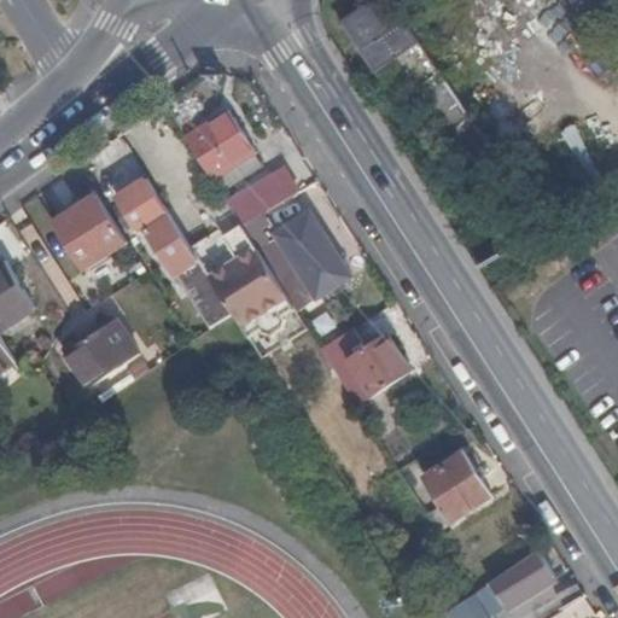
[(501,164),(388,0),(378,0),(343,25),(375,75),(394,63),(477,181),(501,164)]
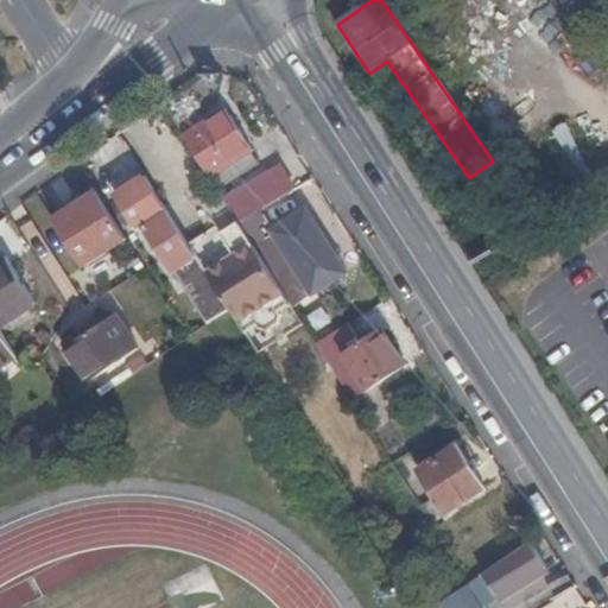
[(223,108),(197,125),(203,132),(228,116),(223,108)]
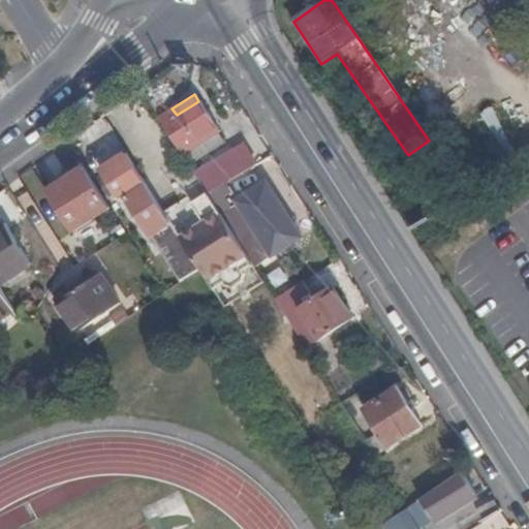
[(172,109),(158,118),(182,155),(218,132),(198,101),(177,115),(172,109)]
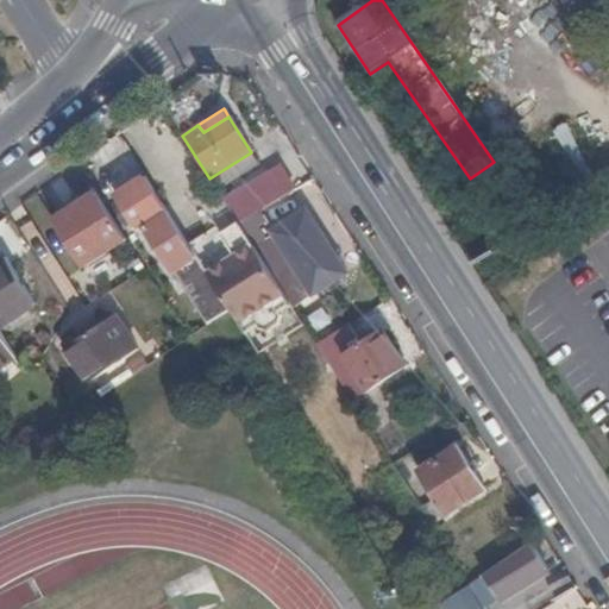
[(251,152),(209,179),(217,189),(257,163),(251,152)]
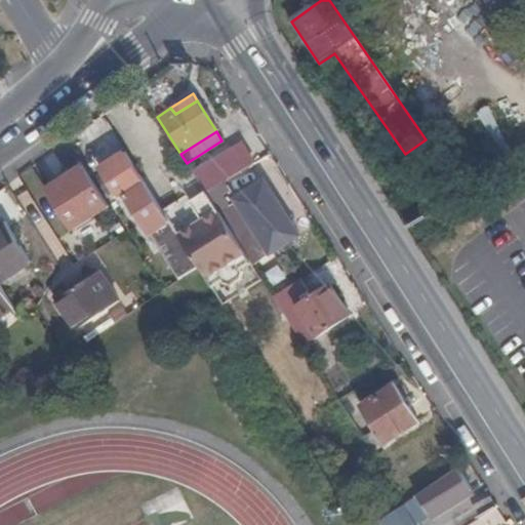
[(220,183),(252,164),(242,145),(194,174),(205,193),(220,183)]
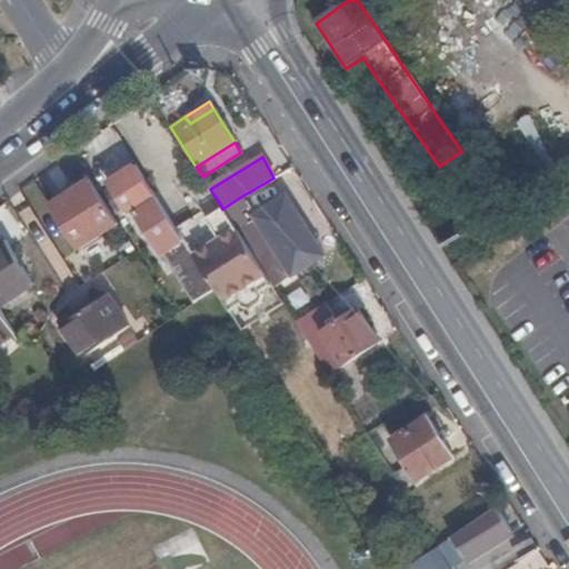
[(176,227),(139,170),(117,185),(161,255),(167,250),(172,260),(189,250),(176,227)]
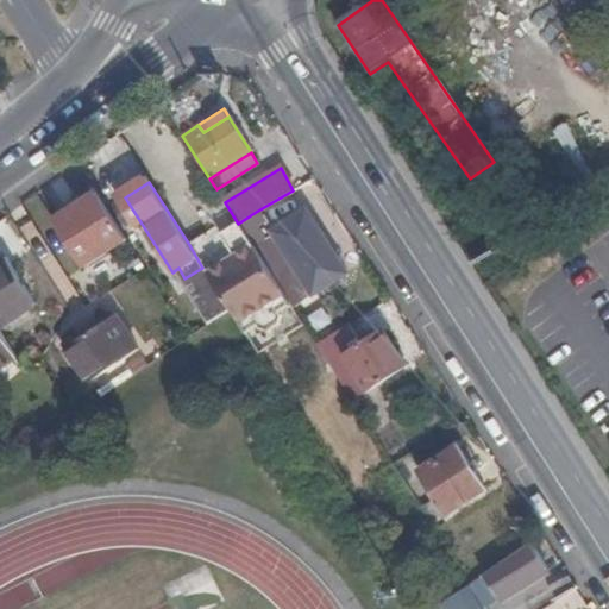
[(95,192),(90,184),(71,199),(75,205),(95,192)]
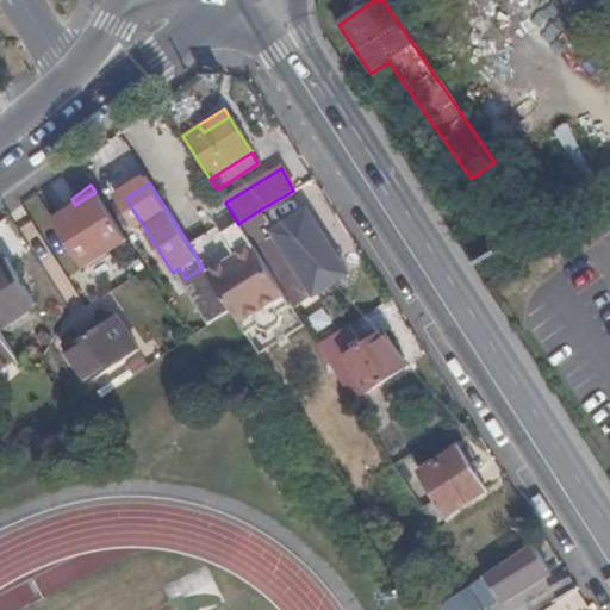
[(81,267),(125,240),(95,192),(75,205),(50,219),(81,267)]
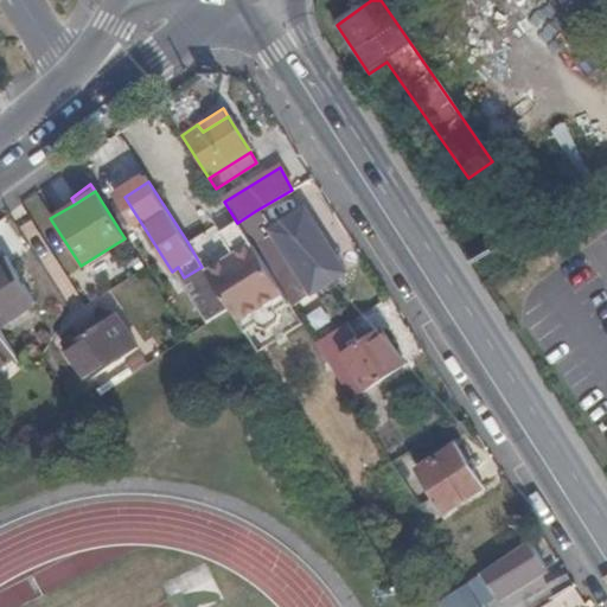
[(345,273),(305,209),(272,230),(291,260),(280,267),(300,298),(311,291),(313,293),(345,273)]
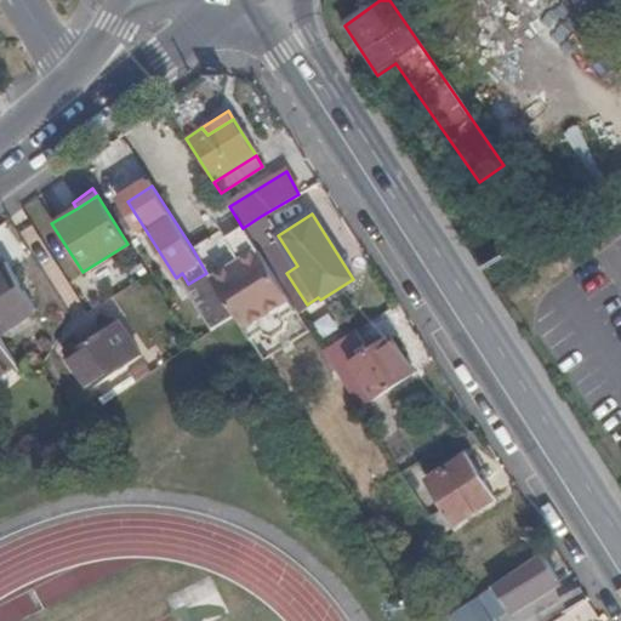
[(268,228),(261,216),(243,228),(257,251),(269,244),(261,232),(268,228)]
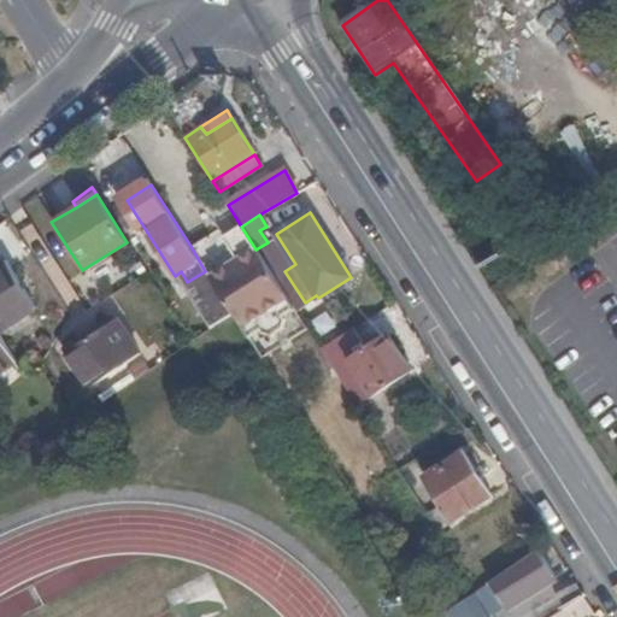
[(209,275),(238,321),(248,338),(260,330),(263,335),(270,338),(285,328),(286,321),(282,316),(293,309),(256,250),(241,227),(228,235),(223,239),(241,266),(235,271),(224,264),(209,275)]
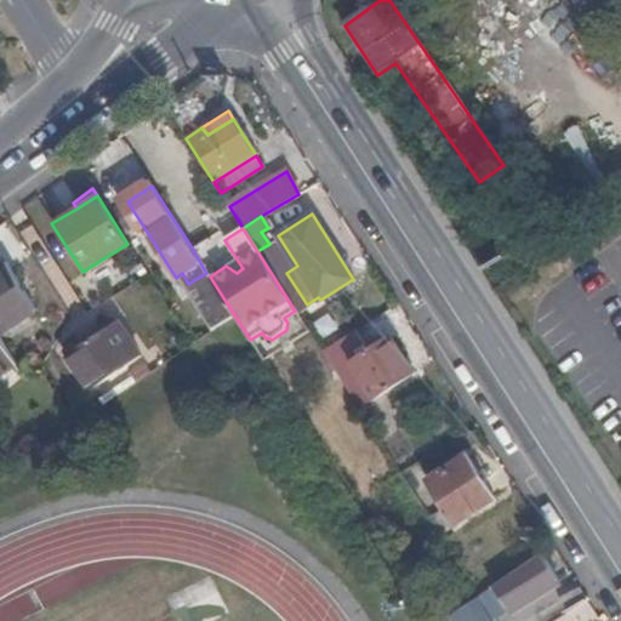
[(192,248),(206,273),(210,277),(226,266),(237,273),(243,268),(224,240),(229,237),(218,231),(192,248)]
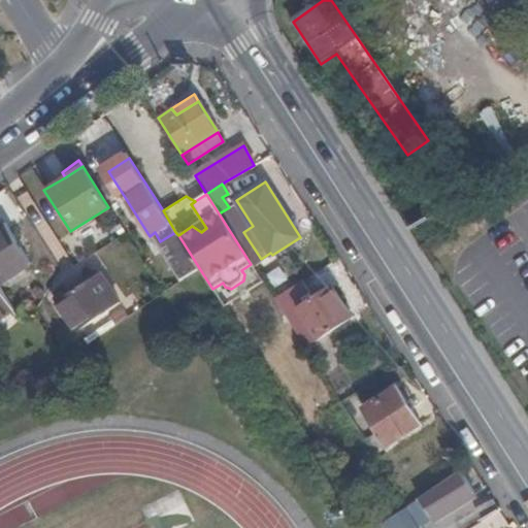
[(0,224),(0,281),(29,264),(3,222),(0,224)]
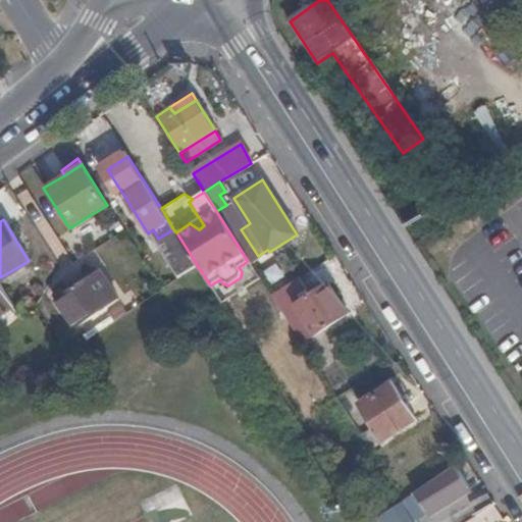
[(158,239),(184,281),(201,271),(176,232),(173,229),(158,239)]
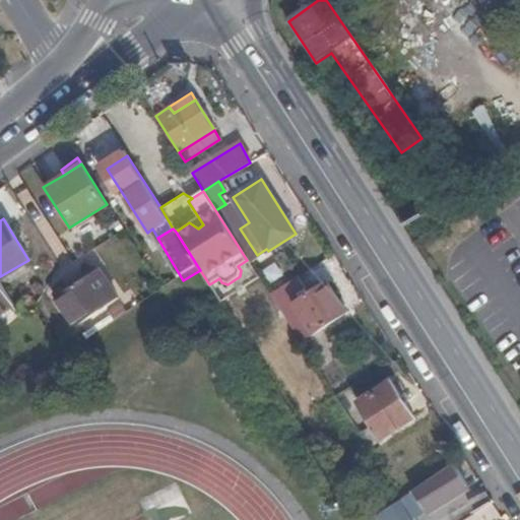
[(219,301),(258,277),(247,260),(238,266),(241,270),(240,276),(228,284),(221,282),(219,278),(209,284),(219,301)]
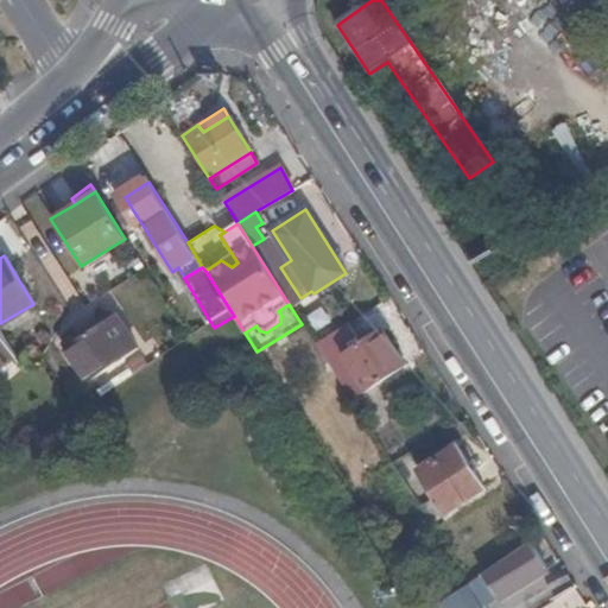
[(87,381),(135,347),(113,312),(63,347),(87,381)]
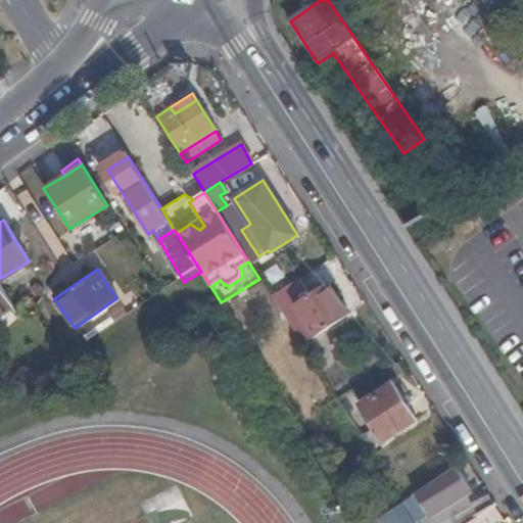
[(296,304),(284,288),(271,296),(301,344),(348,314),(329,284),(296,304)]
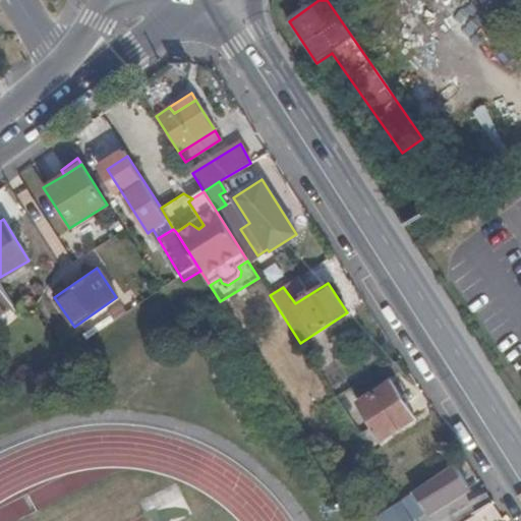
[(0,312),(10,305),(0,288),(0,312)]
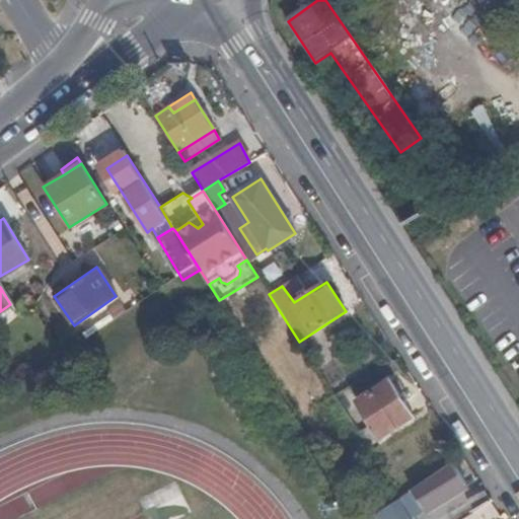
[(10,304),(0,311),(0,318),(14,310),(12,306),(10,304)]
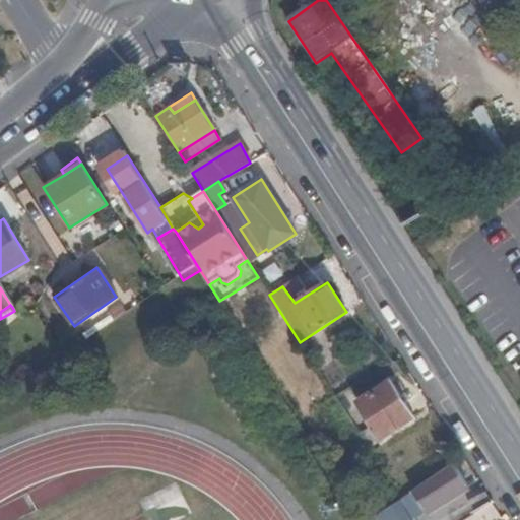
[(413,417),(390,381),(359,401),(382,438),(413,417)]
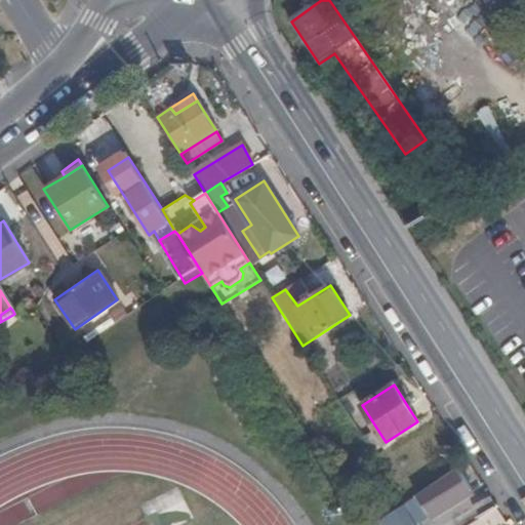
[(473,490),(457,468),(403,505),(415,523),(429,514),(432,518),(473,490)]
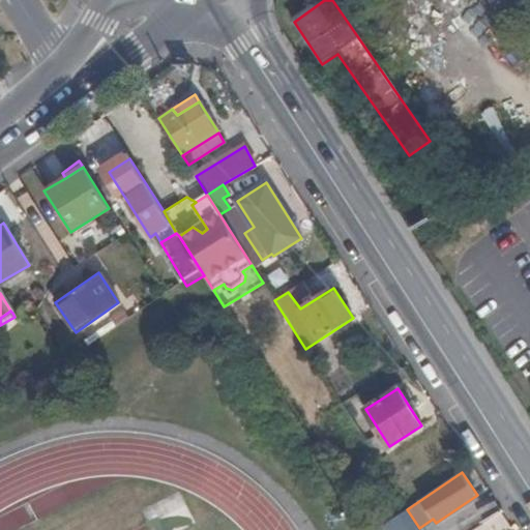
[(480,499),(477,495),(436,523),(439,527),(480,499)]
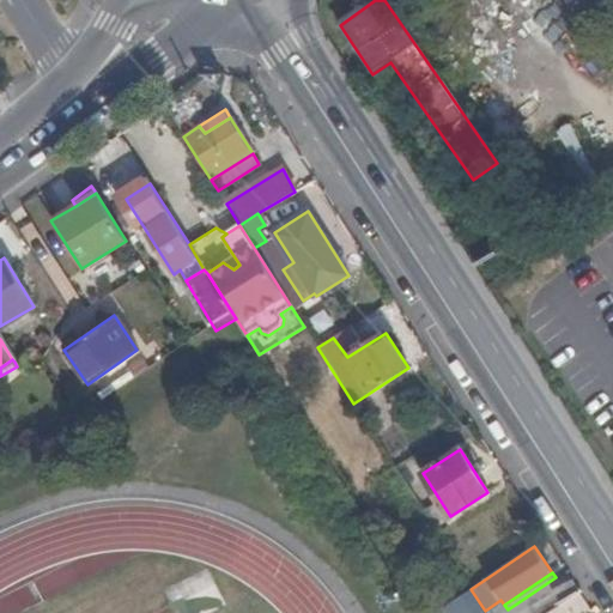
[(485,611),(486,612),(491,612),(504,605),(501,600),(485,611)]
